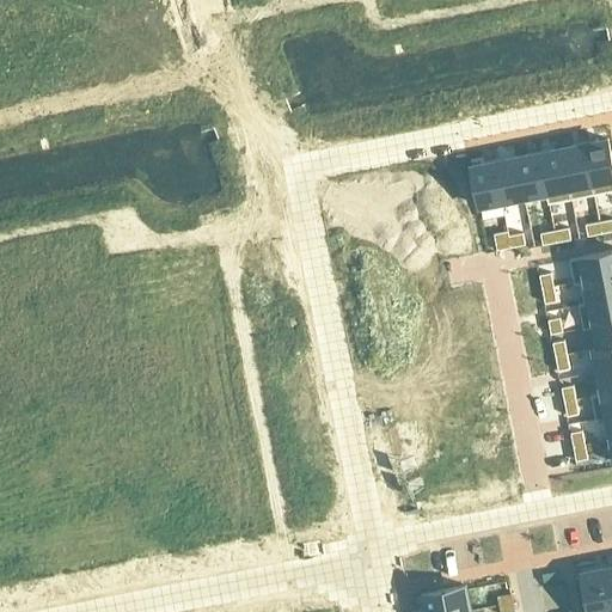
[(101,62),(133,56),(128,30),(145,26),(140,1),(91,12),(101,62)]
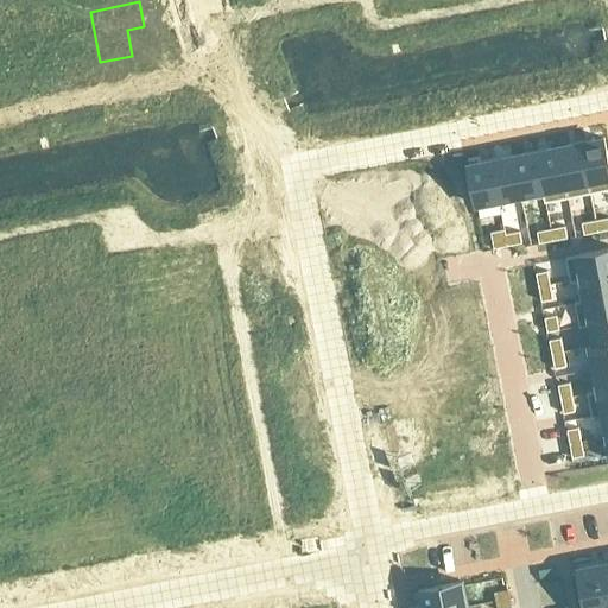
[(52,52),(46,21),(18,27),(27,76),(54,71),(57,88),(71,84),(65,50),(52,52)]
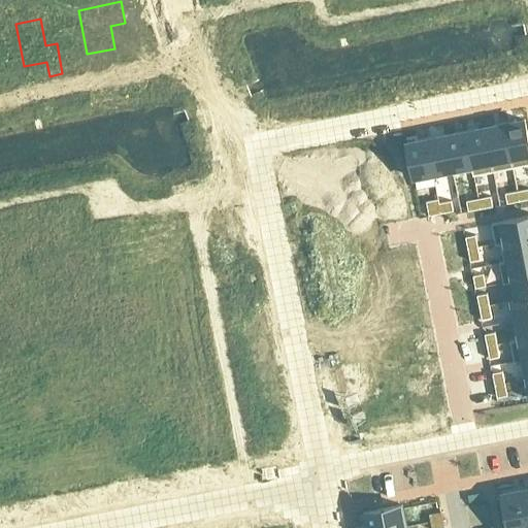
[(0,27),(0,86),(4,85),(1,70),(24,66),(15,24),(0,27)]
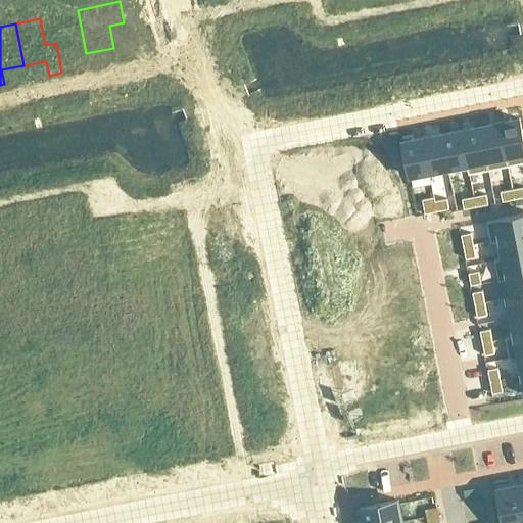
[(522,139),(519,119),(498,123),(507,165),(522,161),(522,139)]
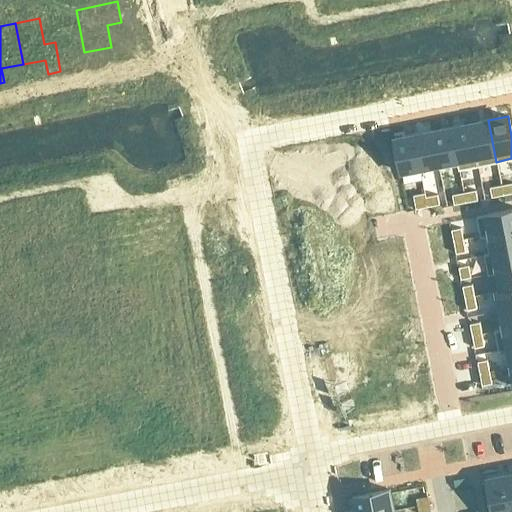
[(488,120),(469,123),(478,166),(496,162),(488,120)]
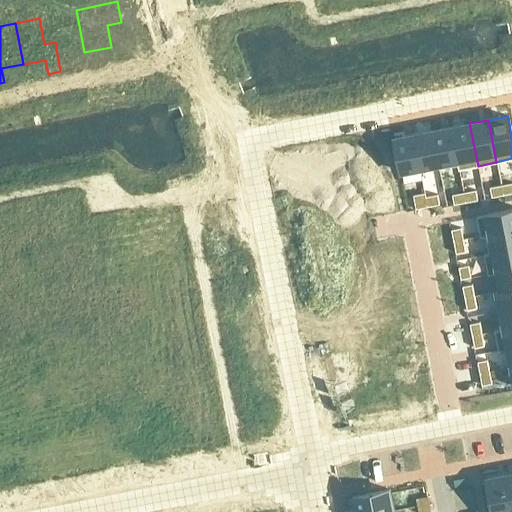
[(469,123),(450,127),(458,165),(457,165),(458,170),(478,166),(469,123)]
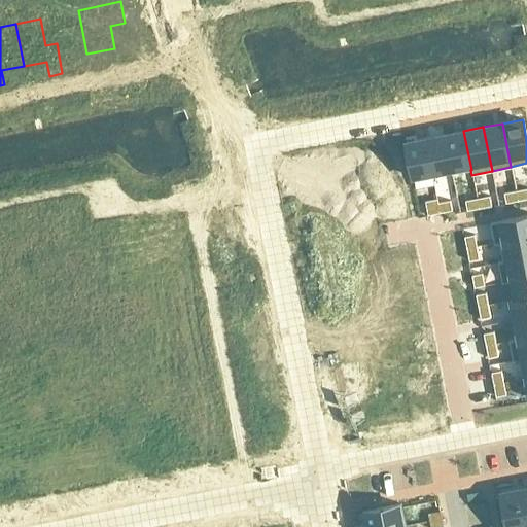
[(463,131),(445,135),(451,169),(450,169),(451,174),(470,170),(471,170),(463,131)]
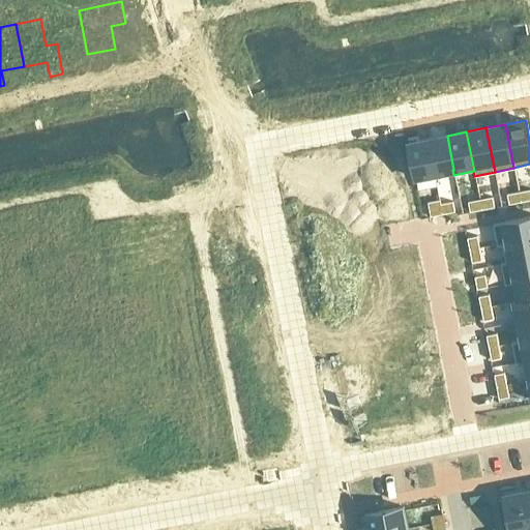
[(447,136),(428,139),(434,173),(452,170),(453,170),(447,136)]
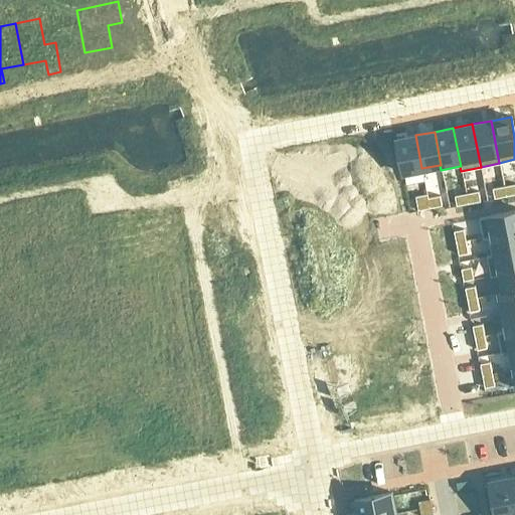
[(415,135),(395,139),(402,172),(421,168),(415,135)]
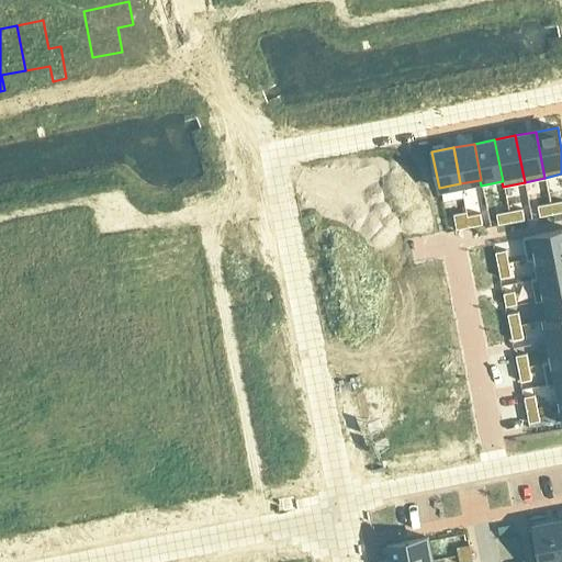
[(561,200),(550,203),(552,213),(561,211),(561,200)]
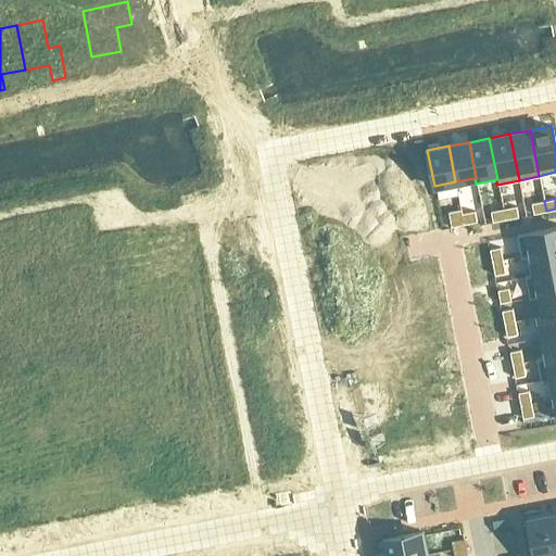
[(544,201),(531,203),(533,214),(546,211),(544,201)]
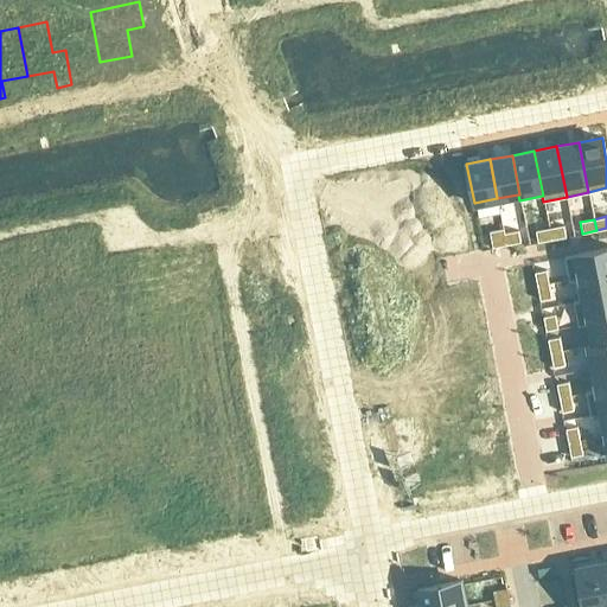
[(563,225),(549,228),(551,240),(566,237),(563,225)]
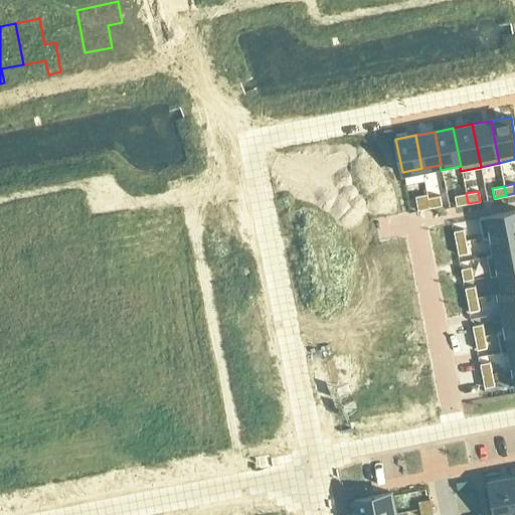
[(466,193),(454,195),(456,205),(468,203),(466,193)]
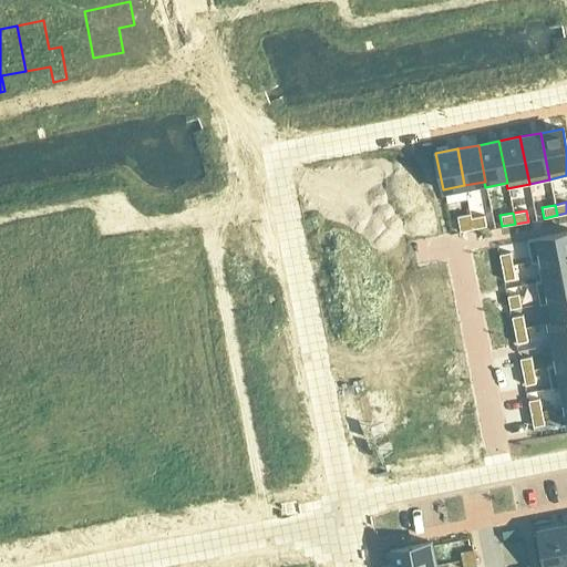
[(484,215),(471,217),(473,228),(486,226),(484,215)]
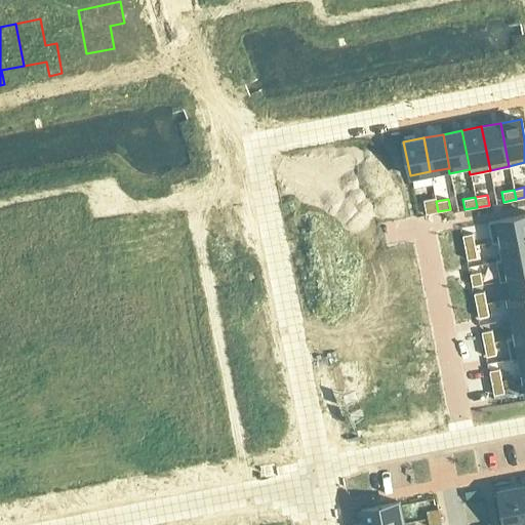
[(436,201),(423,204),(426,214),(438,211),(436,201)]
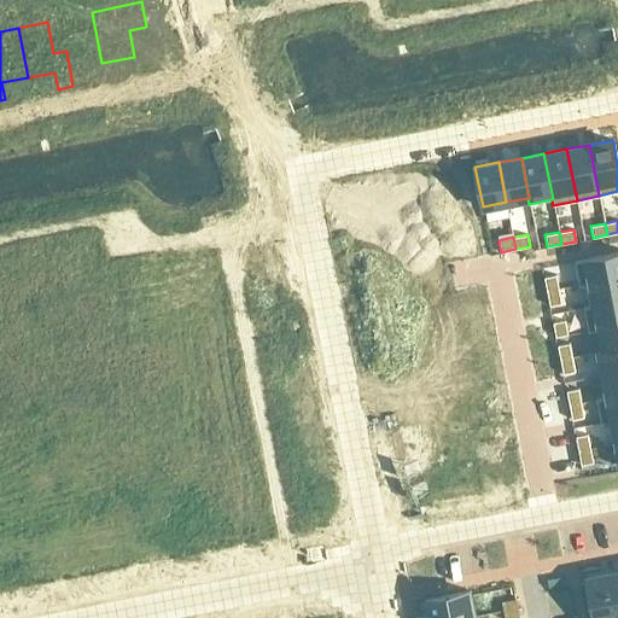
[(448,246),(420,252),(424,268),(452,262),(448,246)]
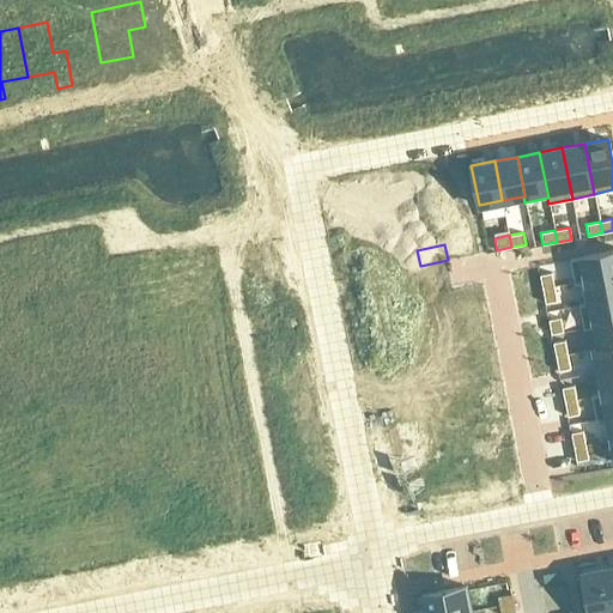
[(612,250),(570,259),(575,284),(580,283),(580,281),(612,274),(612,250)]
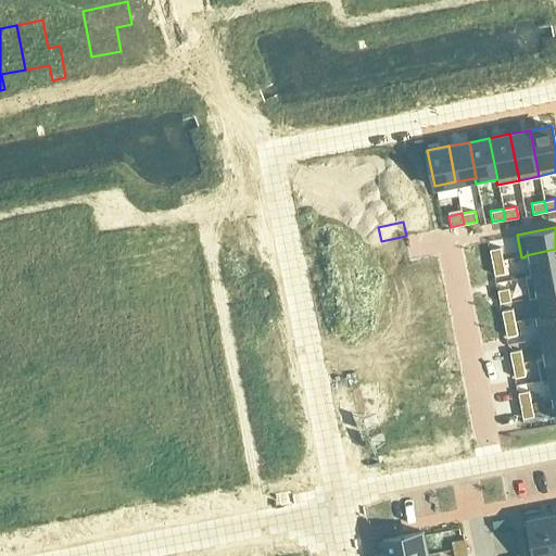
[(500,248),(490,250),(492,262),(503,260),(500,248)]
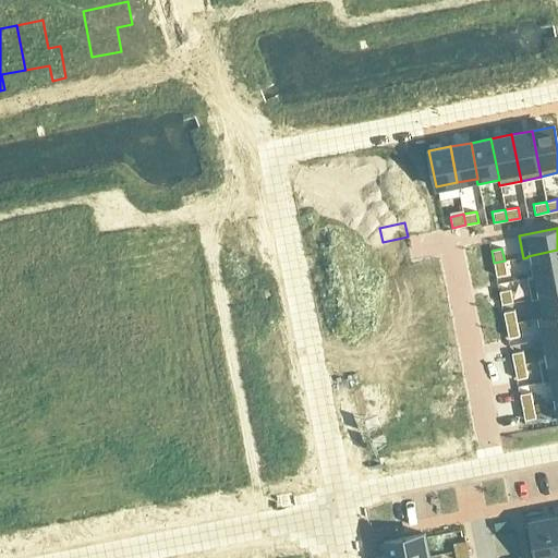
[(557,250),(528,256),(528,257),(532,276),(532,277),(557,271),(557,250)]
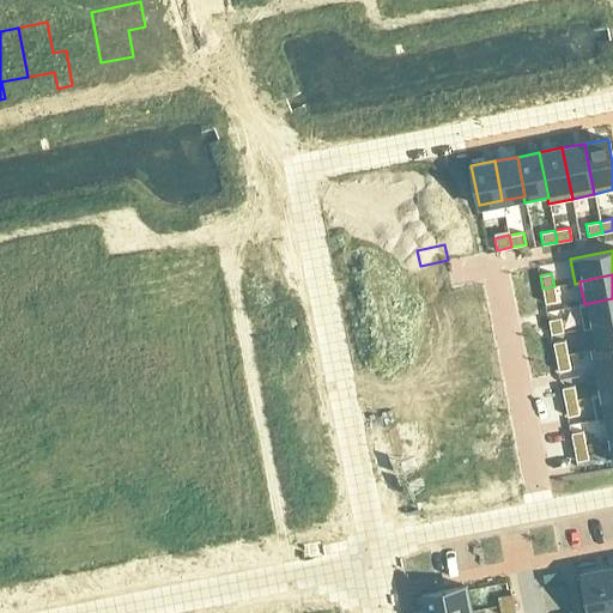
[(370,327),(365,328),(369,344),(438,331),(432,303),(426,304),(422,277),(395,281),(400,309),(368,315),(370,327)]
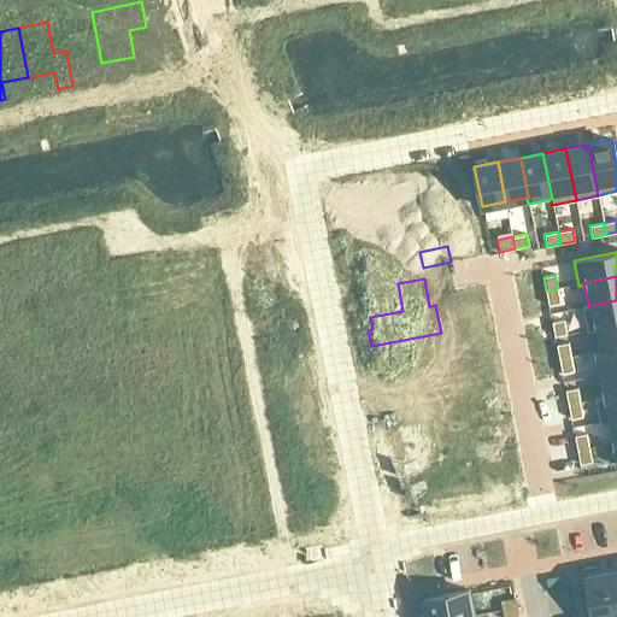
[(558,288),(546,291),(548,305),(560,303),(558,288)]
